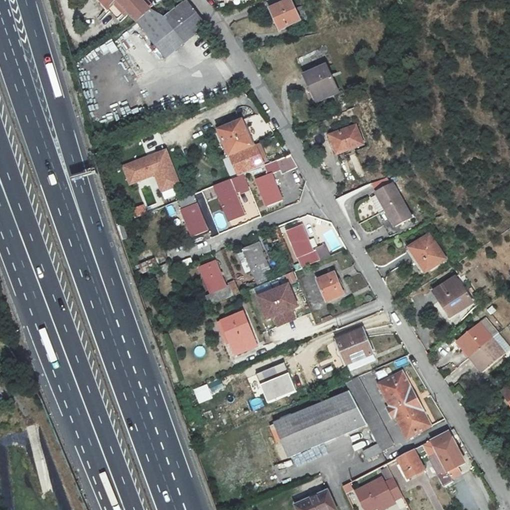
[(186,44),(165,17),(150,8),(143,0),(106,0),(121,17),(130,9),(172,55),(186,44)]
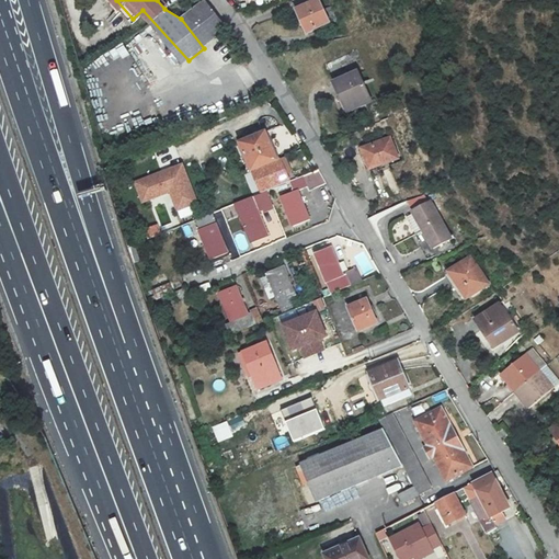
[(206,0),(181,19),(204,48),(228,29),(206,0)]
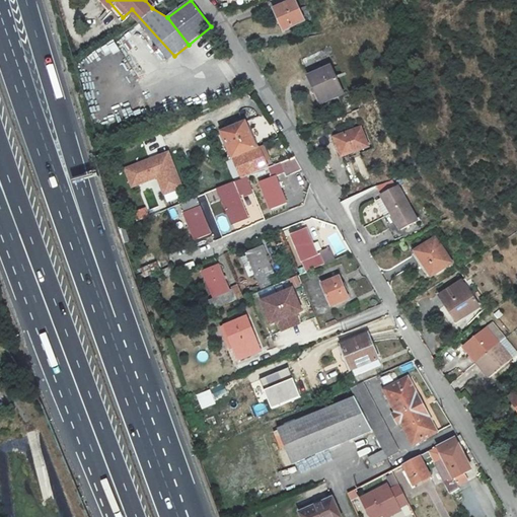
[(284,0),(271,6),(281,28),(301,19),(293,0),(284,0)]
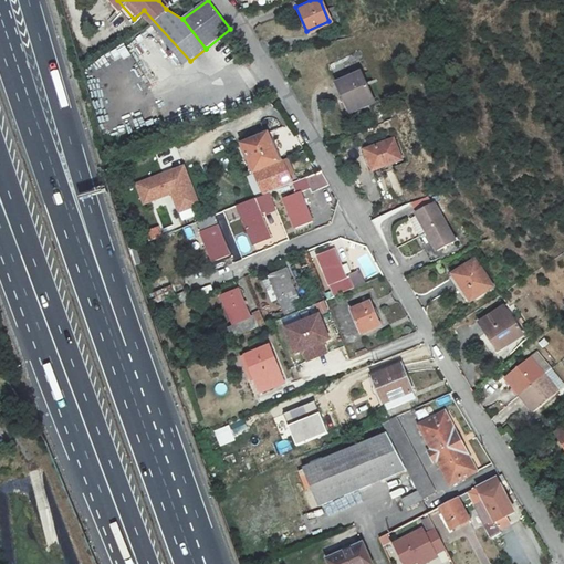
[(361,66),(337,77),(352,108),(376,96),(361,66)]
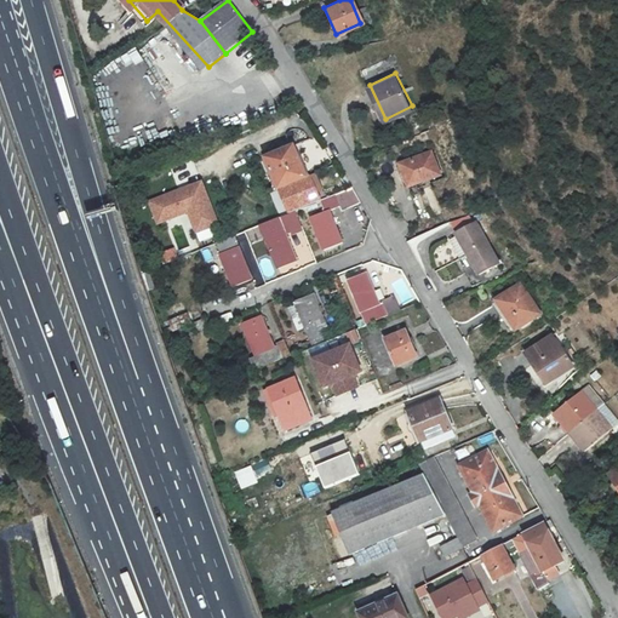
[(396,159),(408,182),(439,169),(428,144),(396,159)]
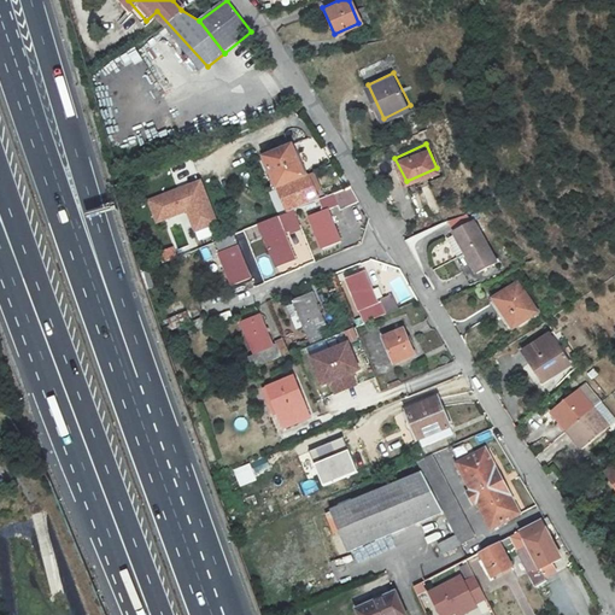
[(292,145),(264,156),(276,187),(285,211),(296,208),(314,200),(311,193),(314,192),(308,175),(304,176),(292,145)]
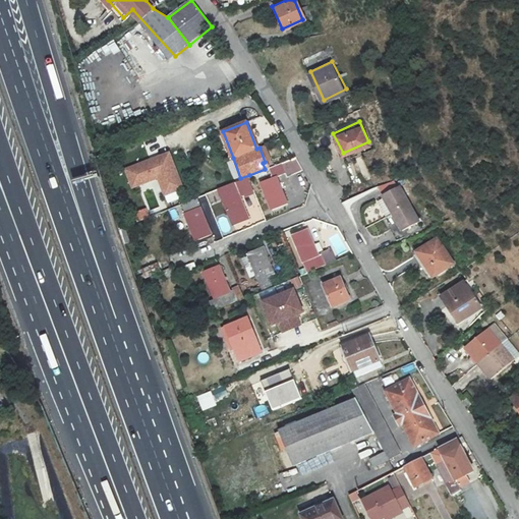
[(170,151),(126,167),(133,185),(158,176),(164,178),(169,192),(183,186),(170,151)]
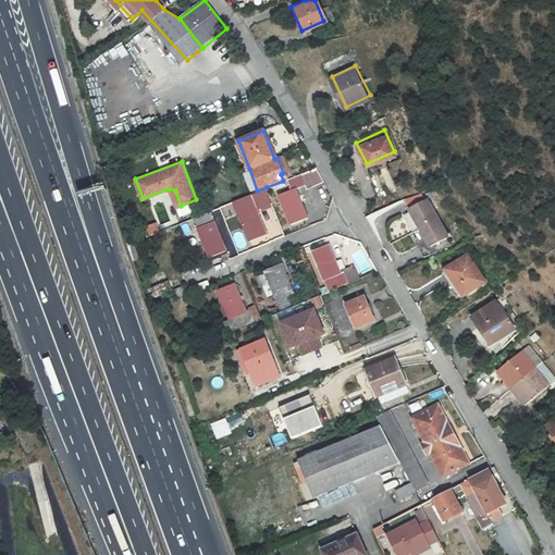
[(317,168),(299,174),(304,185),(305,189),(324,181),(317,168)]
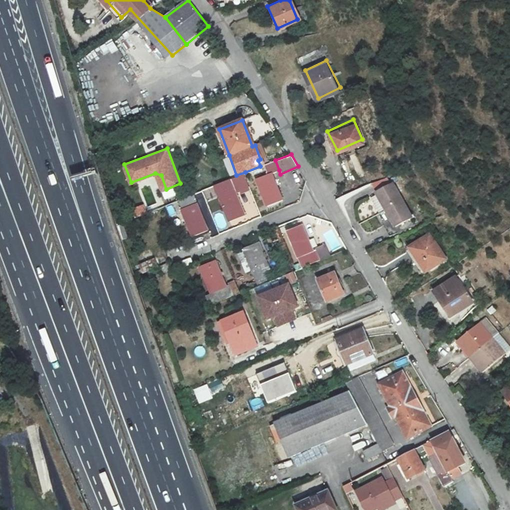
[(267,163),(271,173),(272,172),(279,170),(275,160),(267,163)]
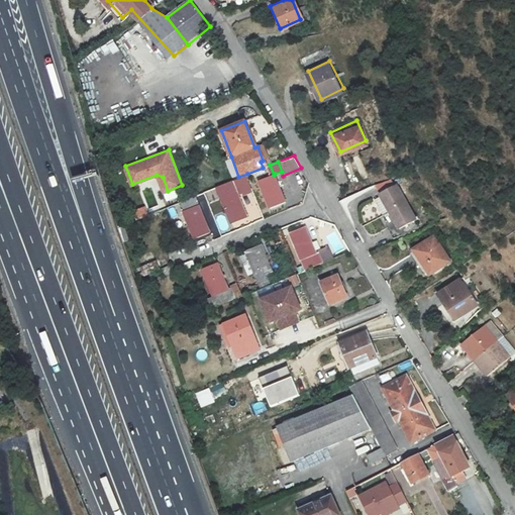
[(247,174),(232,180),(217,185),(232,222),(246,216),(237,192),(252,186),(247,174)]
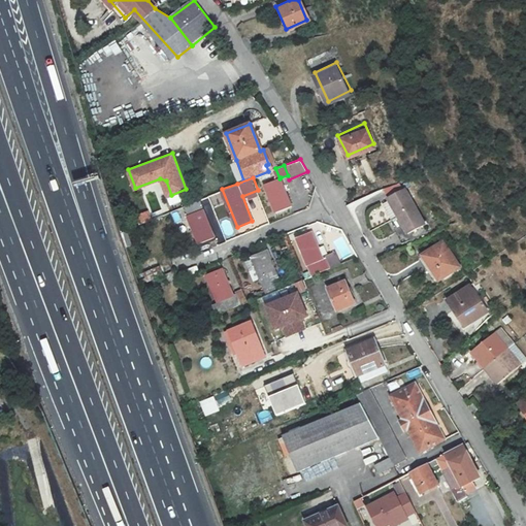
[(281,177),(280,178),(265,184),(275,211),(291,204),(281,177)]
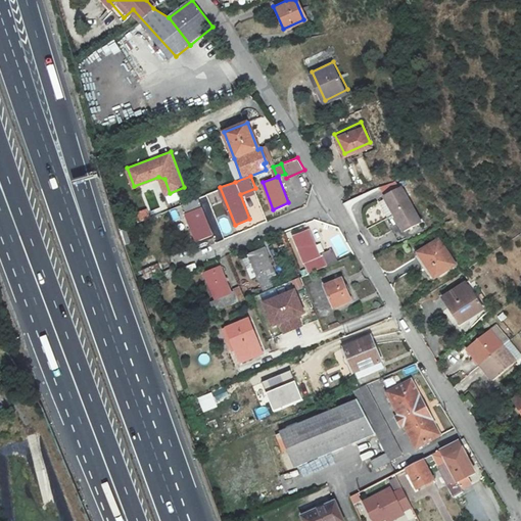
[(164,179),(158,177),(166,194),(170,193),(164,179)]
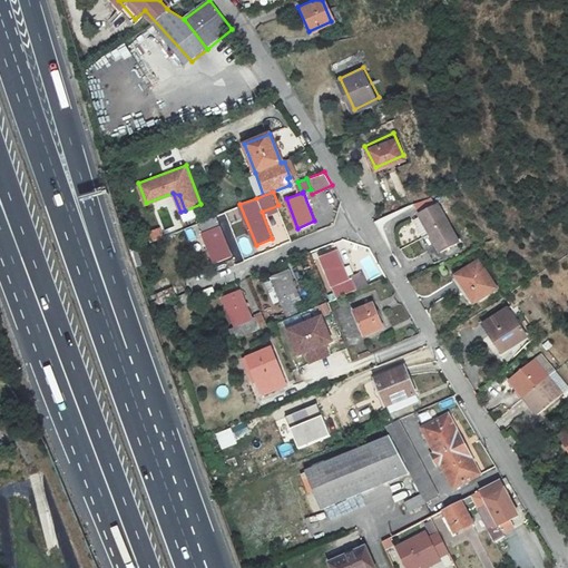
[(453,232),(432,195),(414,206),(436,243),(453,232)]
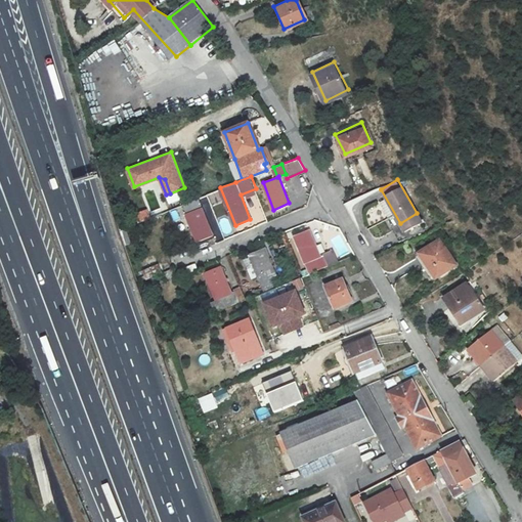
[(390,206),(381,189),(374,193),(384,210),(390,206)]
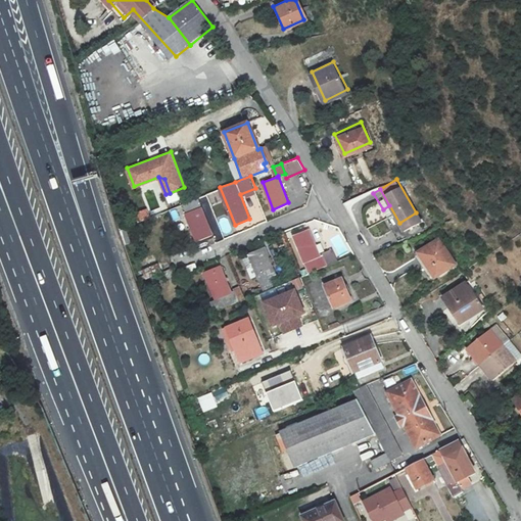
[(211,234),(197,196),(182,202),(197,239),(211,234)]
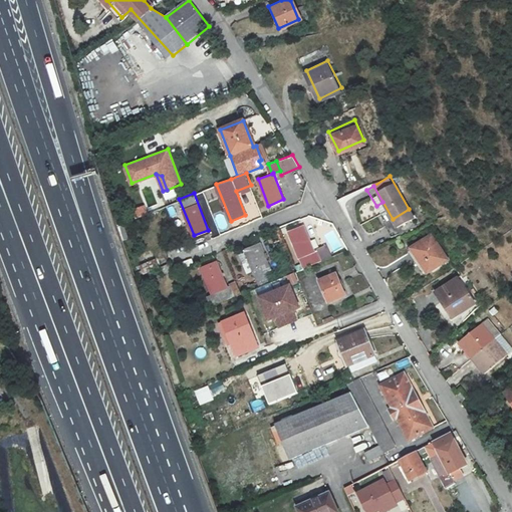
[(143,204),(129,209),(132,217),(146,213),(143,204)]
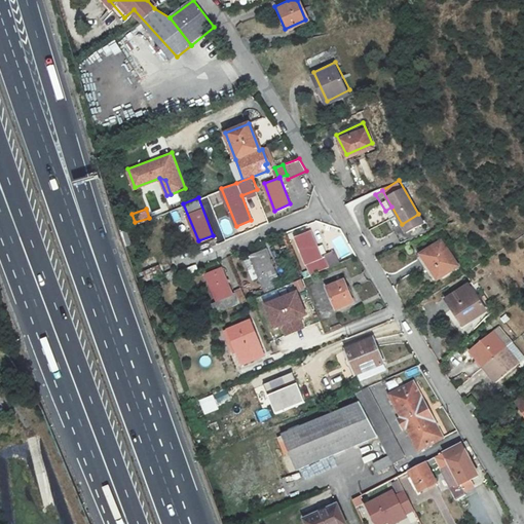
[(337,260),(333,249),(321,253),(323,256),(321,257),(310,231),(295,236),(309,272),(337,260)]
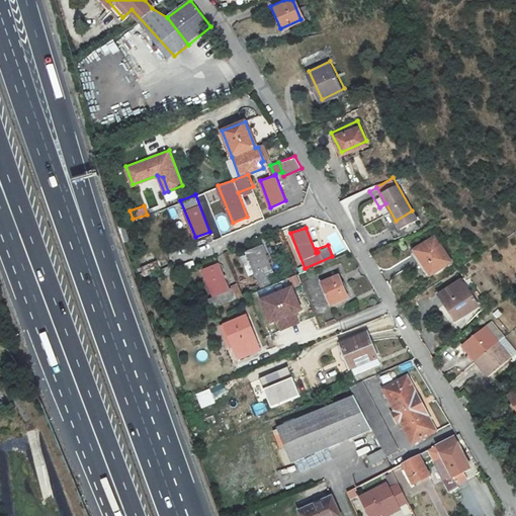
[(435,234),(417,246),(432,270),(450,258),(435,234)]
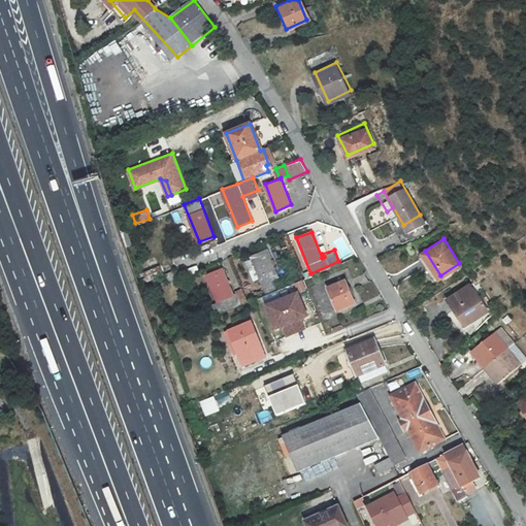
[(265,292),(281,285),(278,281),(266,250),(251,256),(258,274),(265,292)]
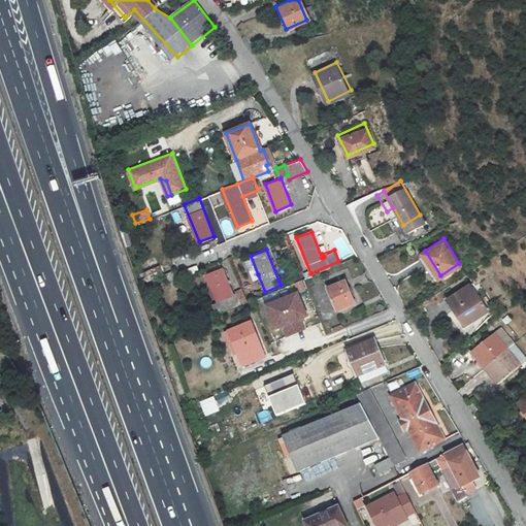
[(252,276),(258,274),(251,256),(244,259),(252,276)]
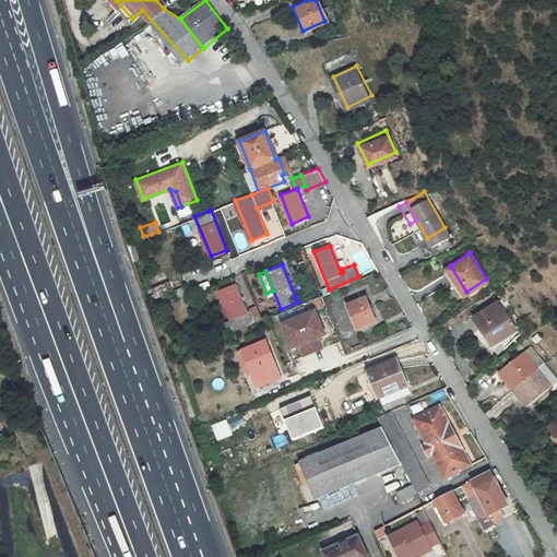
[(166,283),(150,286),(151,294),(167,291),(166,283)]
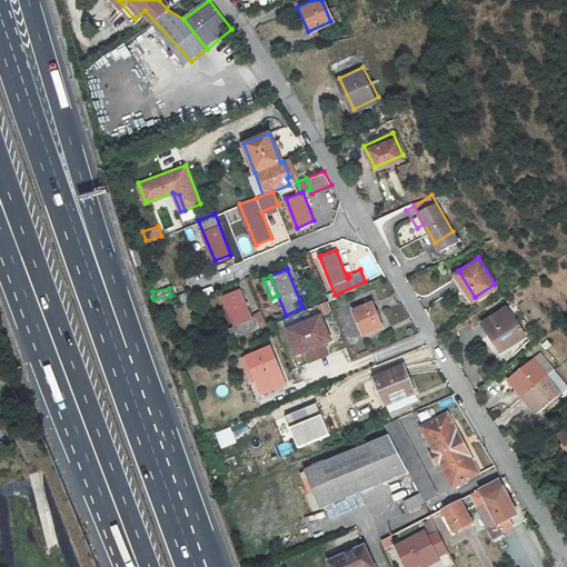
[(230,326),(250,318),(238,288),(218,296),(230,326)]
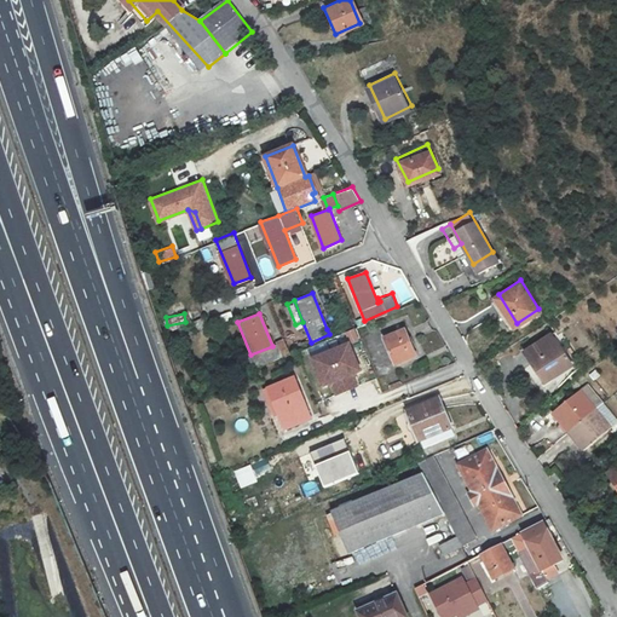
[(339,321),(342,329),(352,326),(349,317),(339,321)]
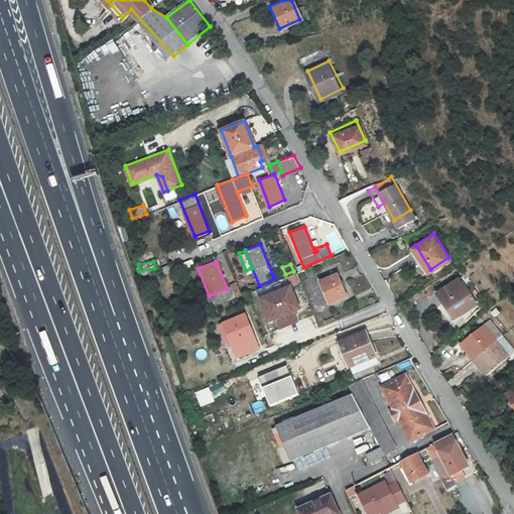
[(320,281),(330,302),(347,295),(338,274),(320,281)]
